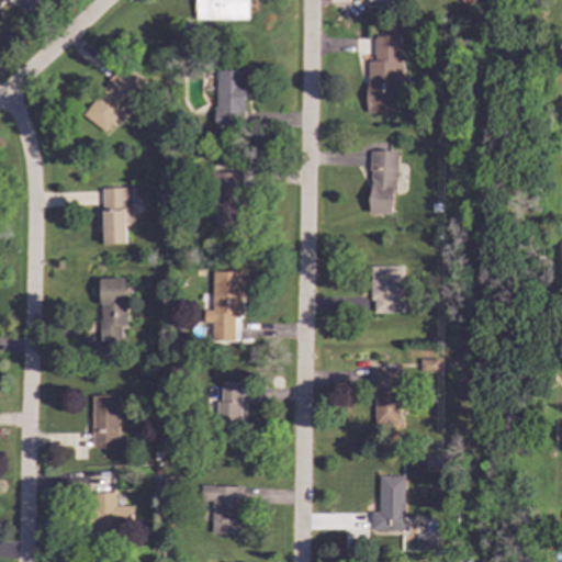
[(247,0),(194,0),(194,21),(247,20),(247,0)]
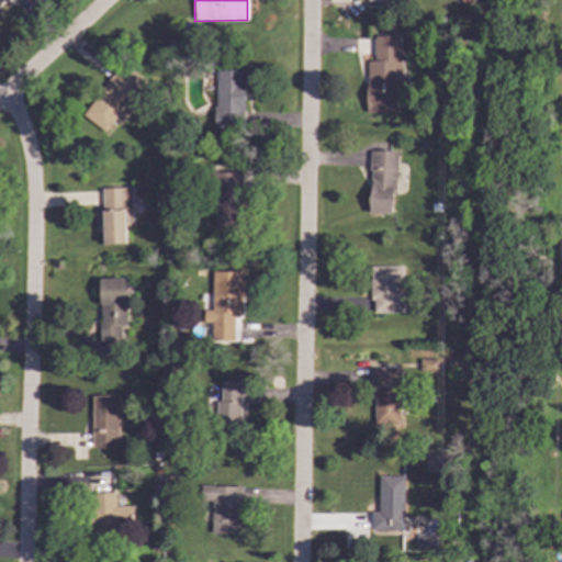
[(366,112),(398,113),(400,36),(373,36),(373,62),(366,62),(366,112)]
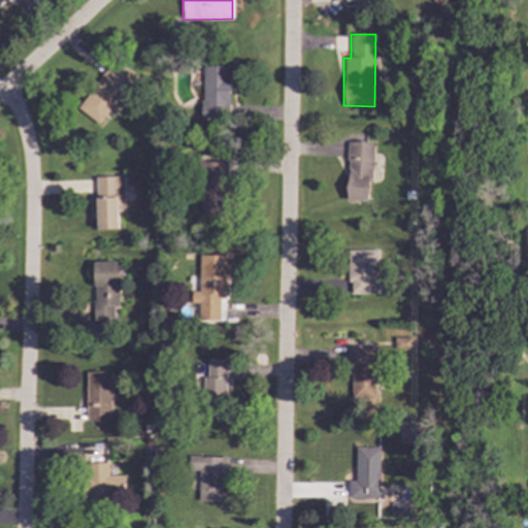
[(77,109),(101,126),(134,77),(110,62),(77,109)]
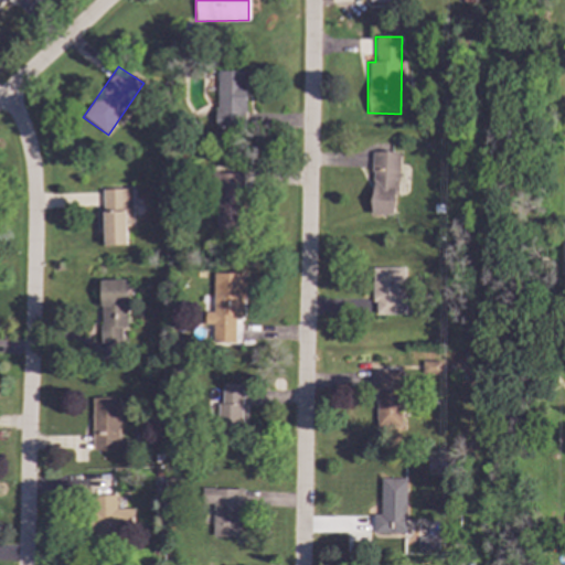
[(244,129),(245,72),(216,71),(215,128),(244,129)]
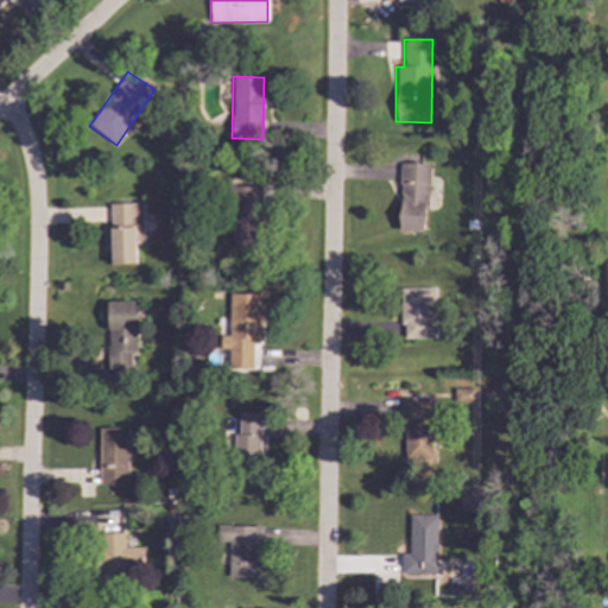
[(398,230),(425,232),(428,164),(400,163),(398,230)]
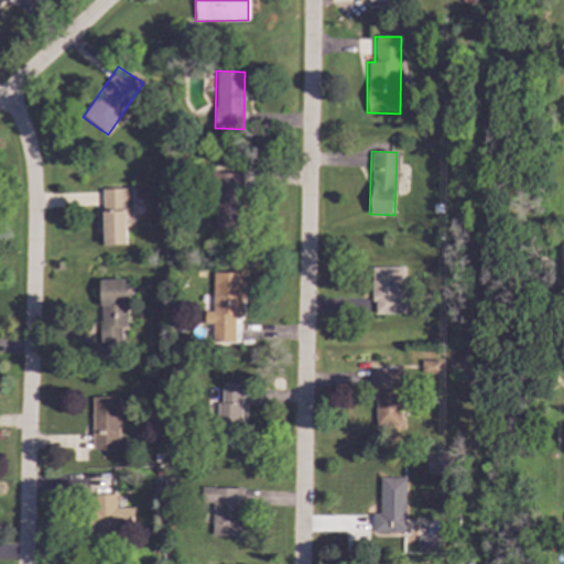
[(215,230),(240,229),(238,173),(214,173),(215,230)]
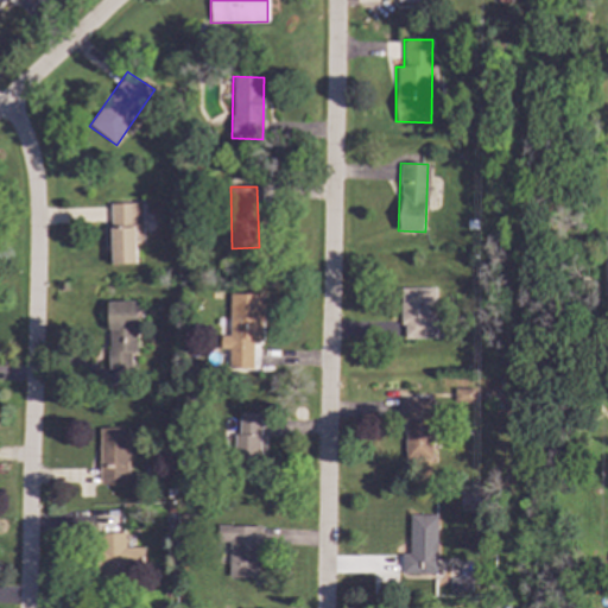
[(135,264),(134,244),(141,244),(140,203),(109,204),(111,265),(135,264)]
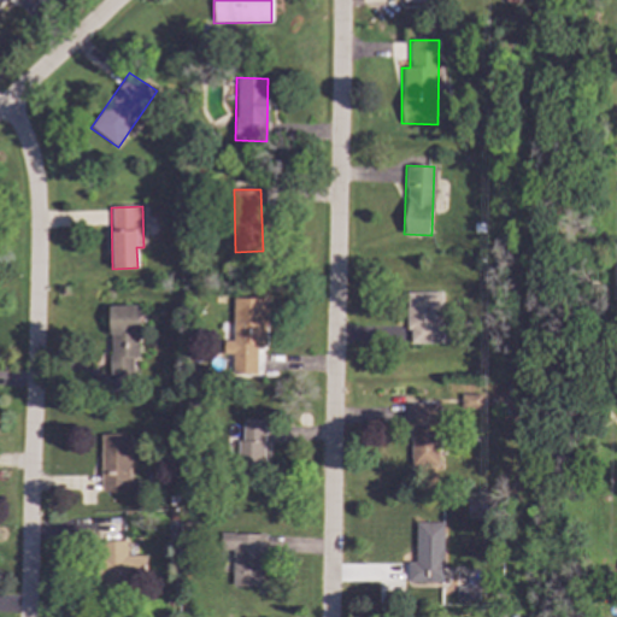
[(442,342),(441,292),(406,293),(407,344),(442,342)]
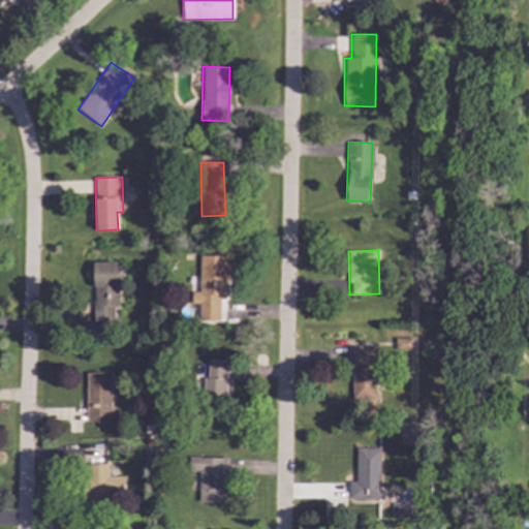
[(197,321),(219,321),(219,294),(227,296),(227,256),(198,255),(198,292),(190,292),(190,304),(197,304),(197,321)]
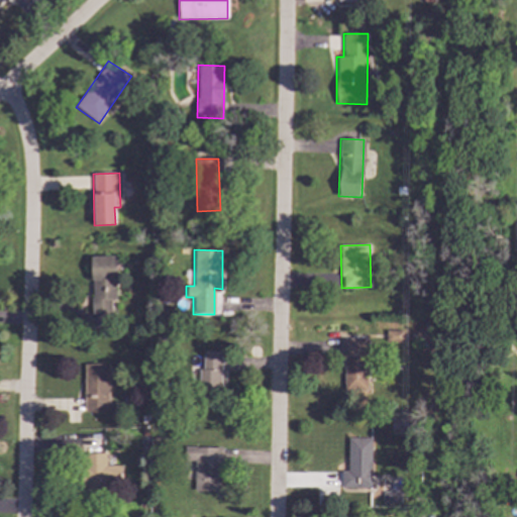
[(114,256),(90,256),(92,314),(111,313),(110,300),(115,300),(114,256)]
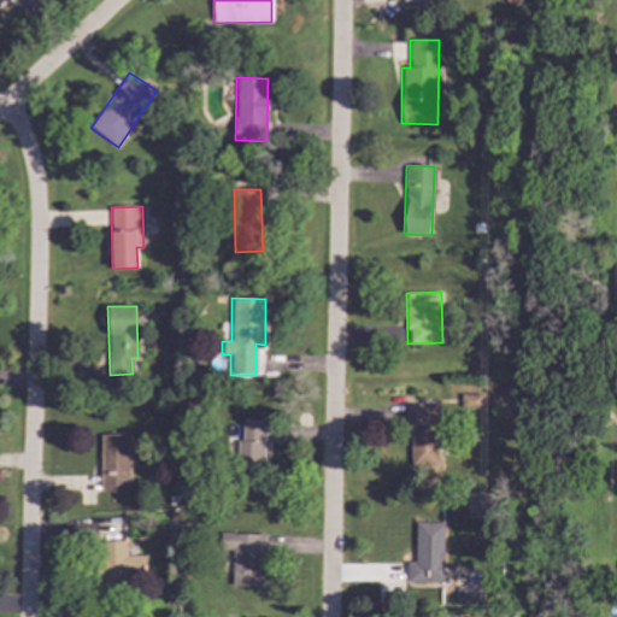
[(481,409),(480,394),(460,395),(460,410),(481,409)]
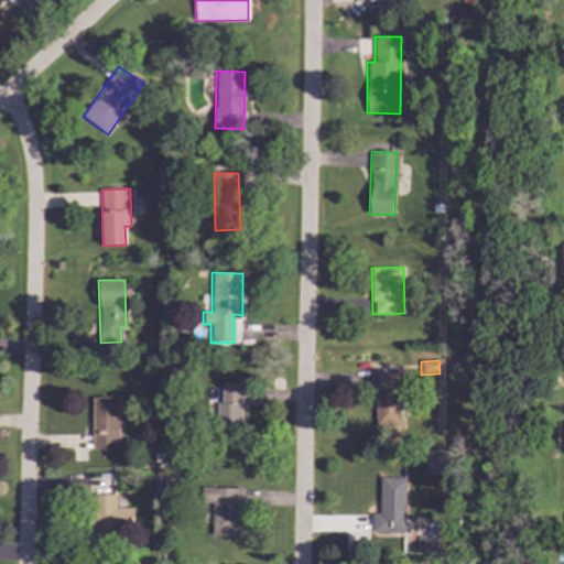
[(373,369),(372,427),(400,429),(401,369),(373,369)]
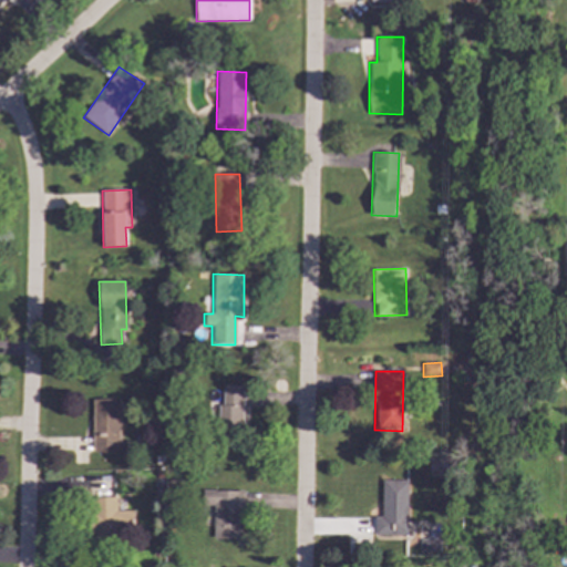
[(92,452),(119,452),(119,400),(92,399),(92,452)]
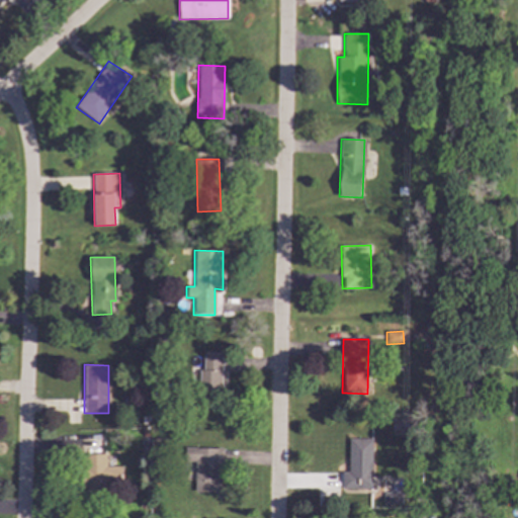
[(371,439),(348,439),(348,471),(341,471),(341,489),(371,489),(371,439)]
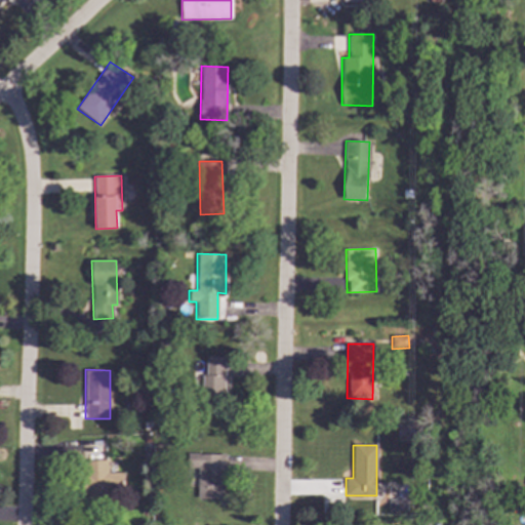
[(196,498),(223,499),(225,455),(187,453),(187,468),(197,469),(196,498)]
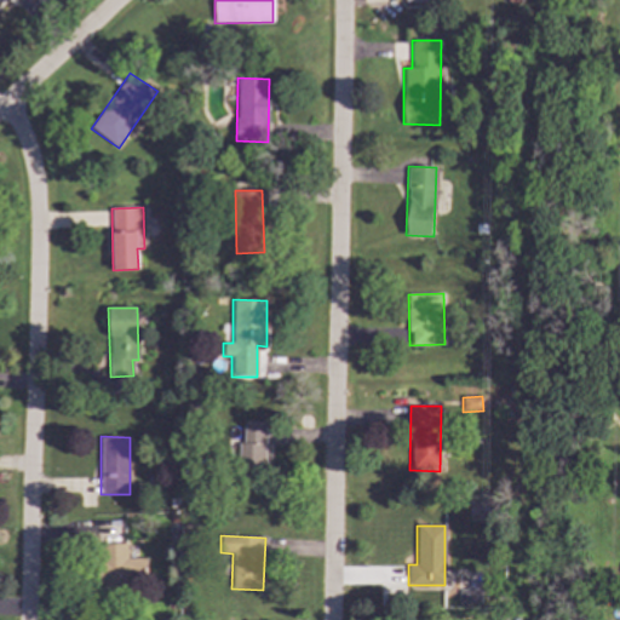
[(144,558),(126,558),(126,544),(102,544),(102,592),(126,592),(126,577),(144,577),(144,558)]
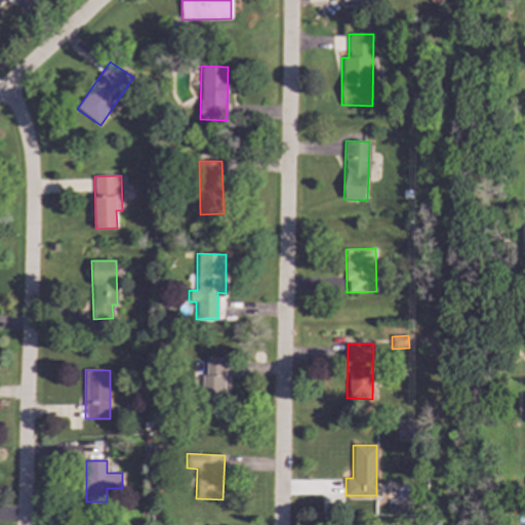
[(340,494),(320,494),(321,514),(341,514),(340,494)]
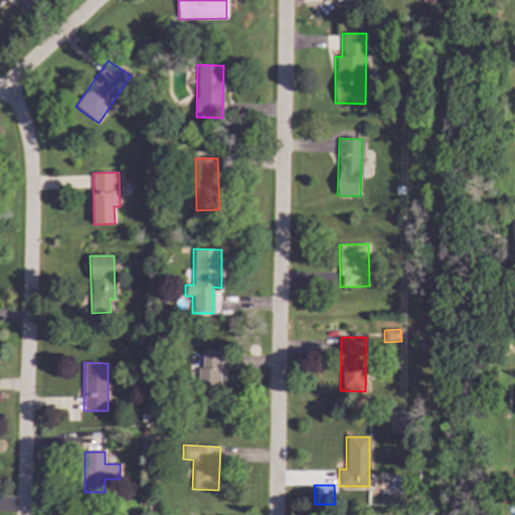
[(380,502),(397,502),(397,490),(380,490),(380,502)]
